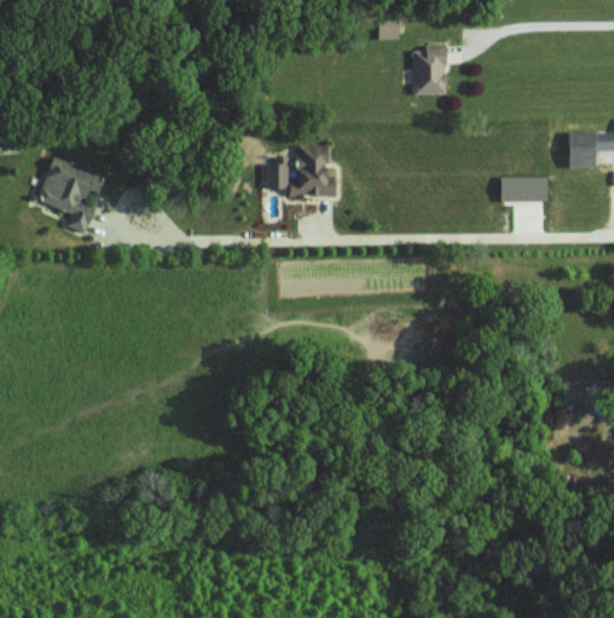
[(413,52),(415,94),(446,94),(445,45),(424,45),(424,52),(413,52)]
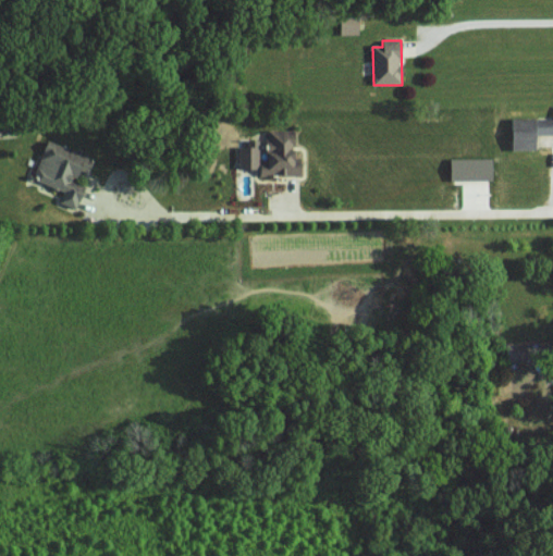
[(552,119),(512,119),(512,150),(535,150),(536,135),(552,136),(552,119)]
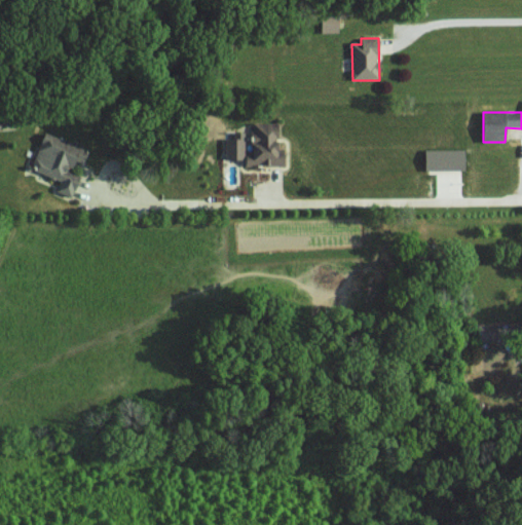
[(278,124),(250,123),(250,133),(235,133),(234,140),(227,140),(226,160),(246,160),(245,164),(287,165),(287,149),(277,149),(278,124)]
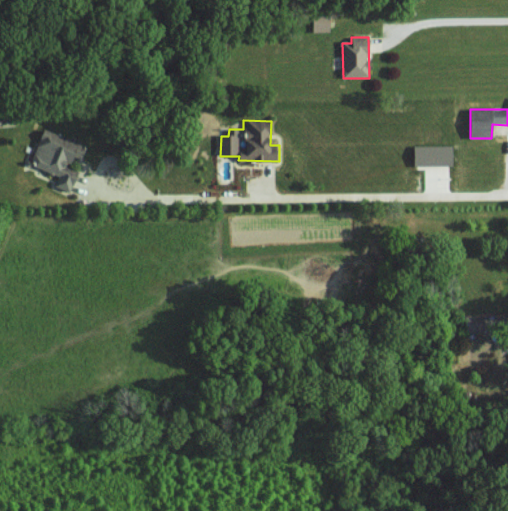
[(84,144),(44,129),(31,165),(60,175),(55,187),(70,192),(79,171),(69,167),(73,156),(79,158),(84,144)]
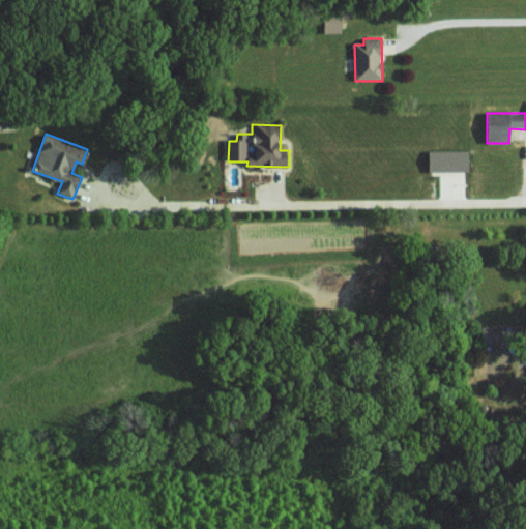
[(446,172),(468,173),(469,152),(429,151),(429,172),(446,172)]
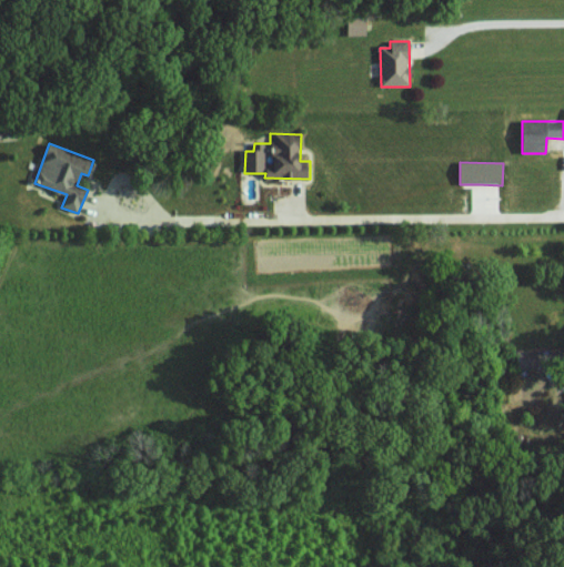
All buildings are outlined.
